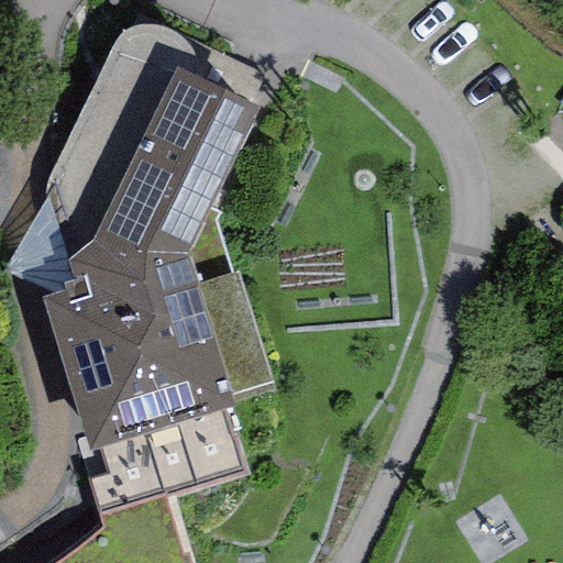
[(43,191),(66,260),(92,239),(175,67),(195,76),(197,65),(196,54),(188,43),(175,33),(163,26),(151,25),(136,26),(124,30),(117,34),(44,181),(43,191)]
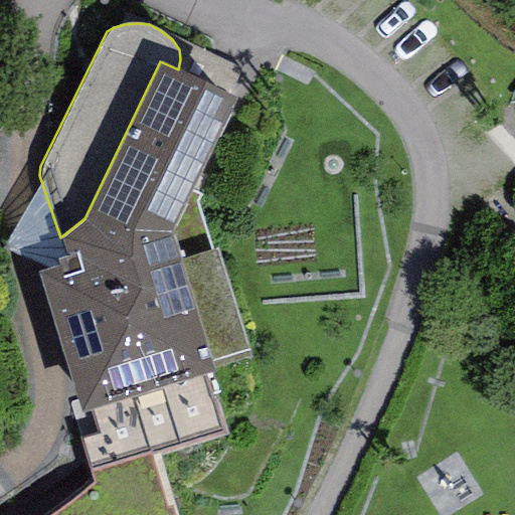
[(178,69),(160,61),(84,218),(60,237),(69,264),(39,272),(81,412),(204,375),(216,370),(211,360),(170,231),(190,190),(234,97),(178,69)]
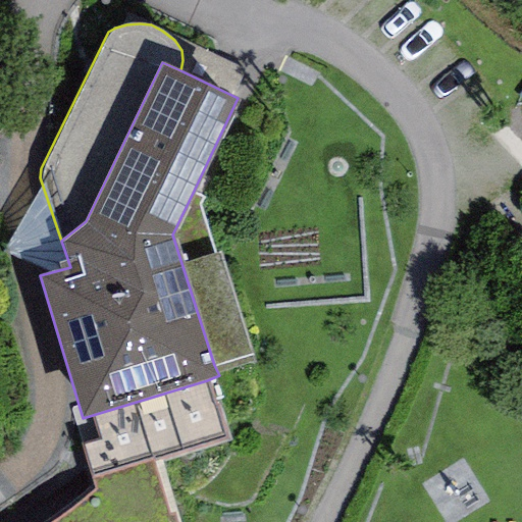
[(202,197),(193,193),(172,235),(214,365),(253,353),(220,252),(214,255),(198,207),(202,197)]
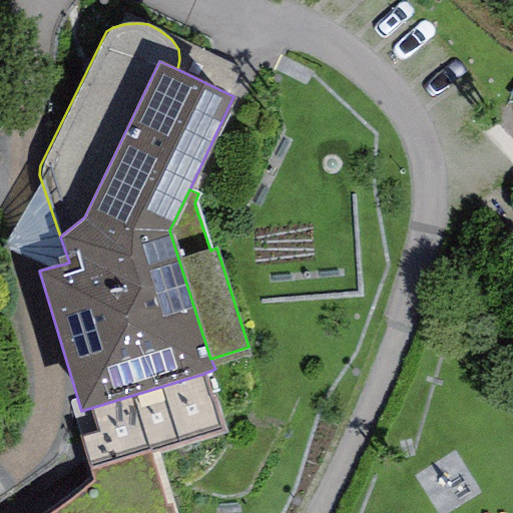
[(174,512),(153,453),(223,433),(203,374),(81,411),(76,413),(91,481),(67,501),(49,512),(174,512)]
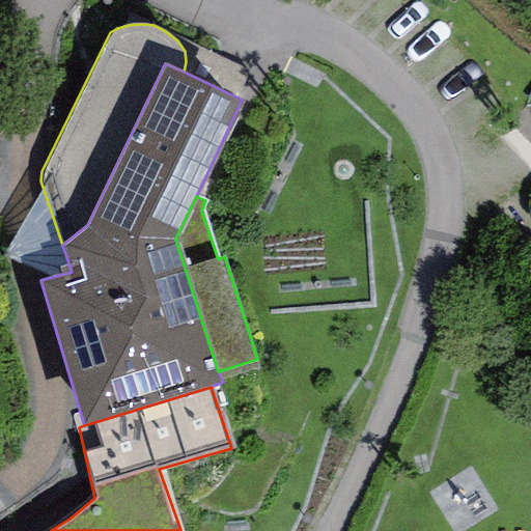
[(441,493),(464,530),(475,530),(511,509),(484,465),(441,493)]
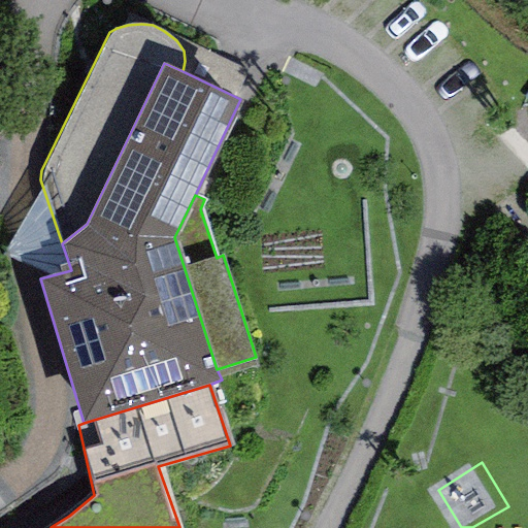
All buildings are outlined.
